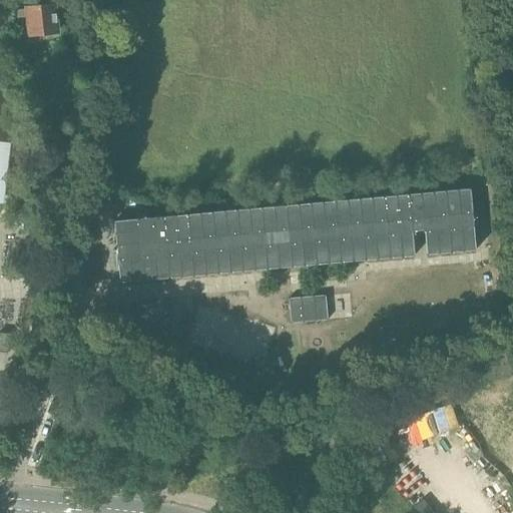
[(55,6),(28,8),(30,34),(57,32),(55,6)]
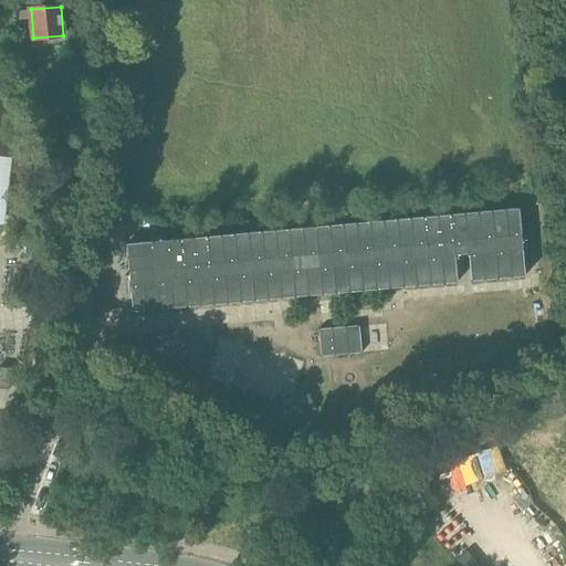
[(0,220),(3,221),(11,157),(0,156),(0,220)]
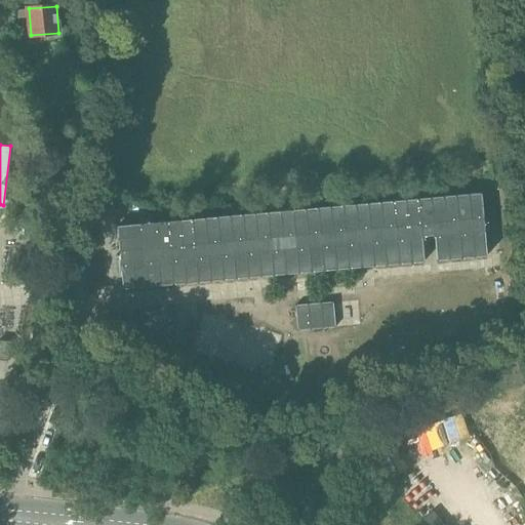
[(481,193),(117,227),(123,289),(425,261),(422,237),(435,236),(437,260),(487,256),(481,193)]
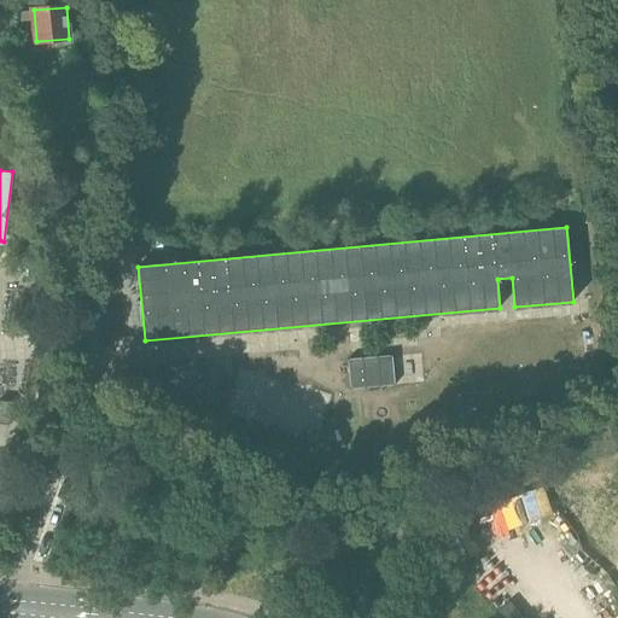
[(392,356),(348,360),(350,390),(395,386),(392,356)]
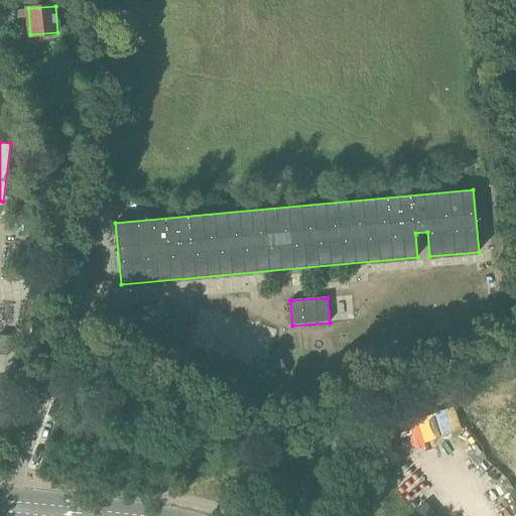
[(41,340),(43,330),(35,329),(31,328),(29,338),(33,338),(41,340)]
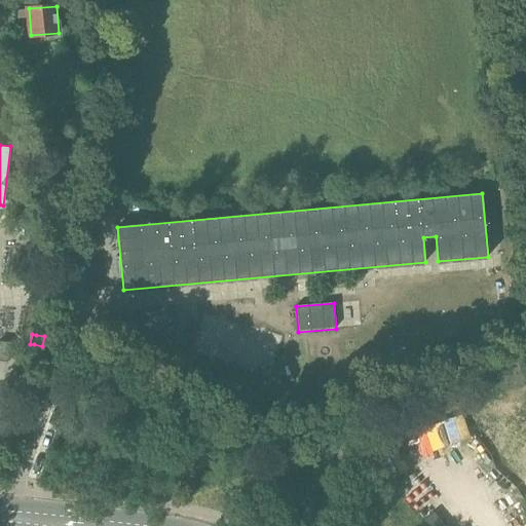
[(0,361),(8,363),(10,342),(0,341),(0,361)]
